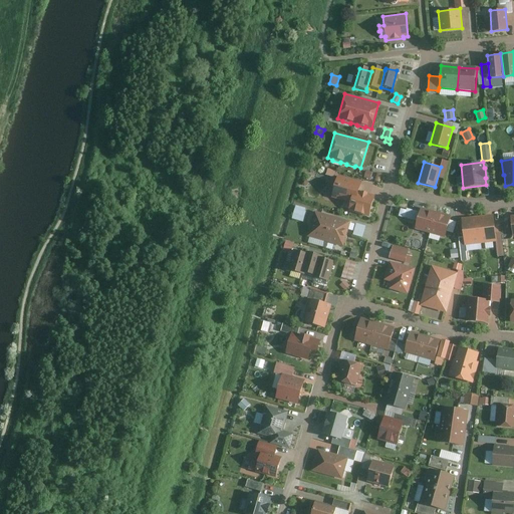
[(327,168),(325,175),(333,177),(335,171),(327,168)]
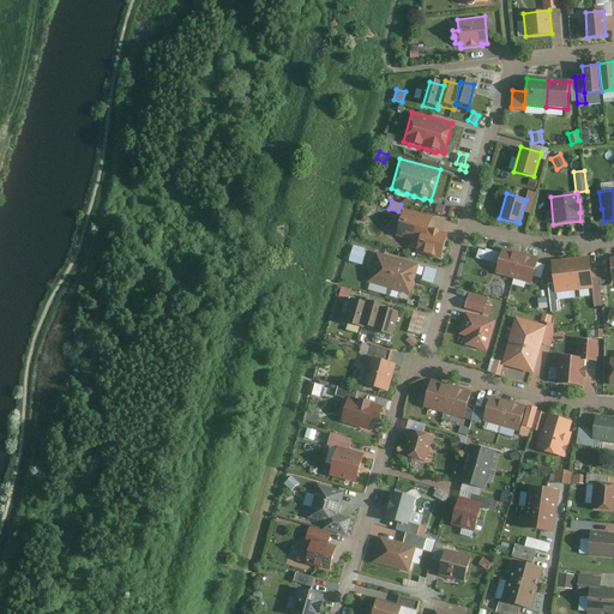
[(441,216),(445,203),(439,200),(438,205),(437,204),(433,214),(441,216)]
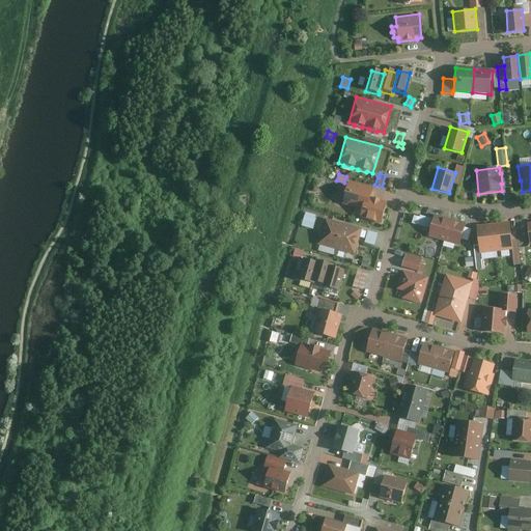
[(341,204),(361,210),(359,218),(380,224),(387,201),(370,197),(372,188),(347,180),(341,204)]
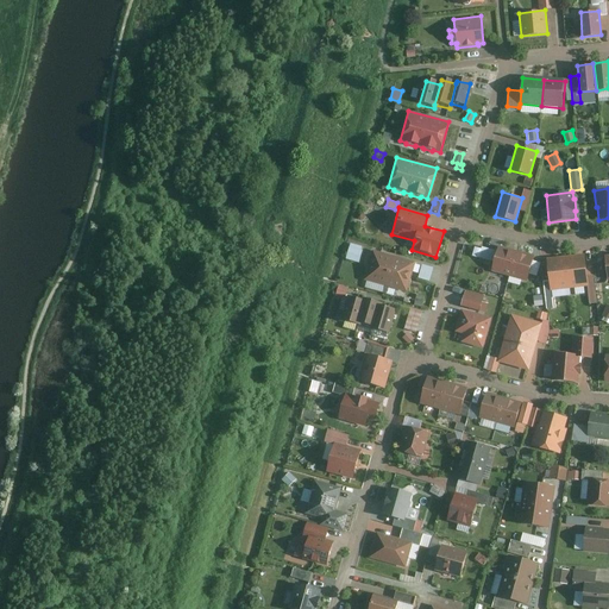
[(347,251),(353,255),(360,245),(353,240),(347,251)]
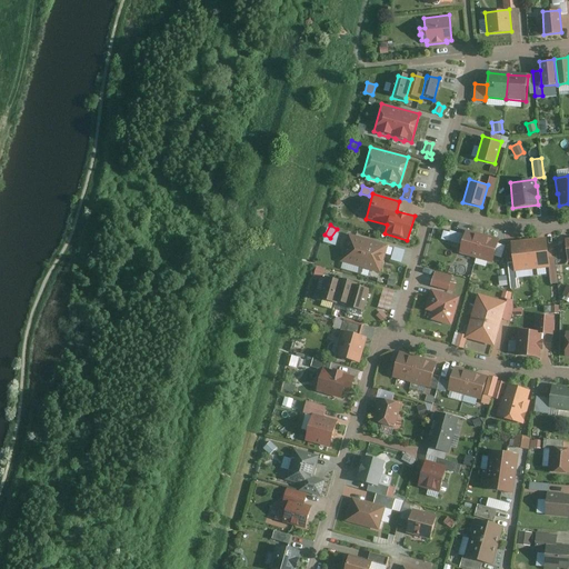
[(458,253),(475,258),(482,235),(466,229),(458,253)]
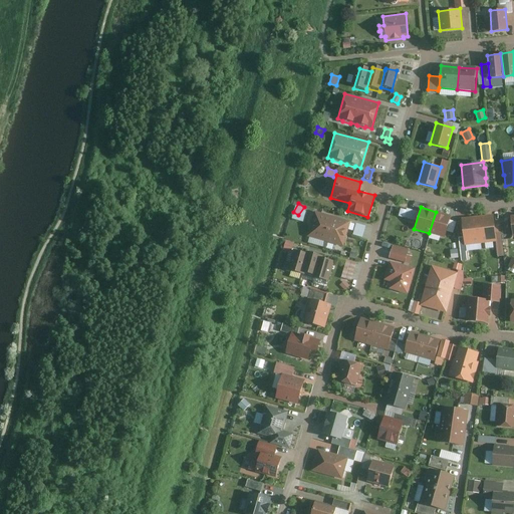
[(331,216),(313,211),(306,237),(324,242),(331,216)]
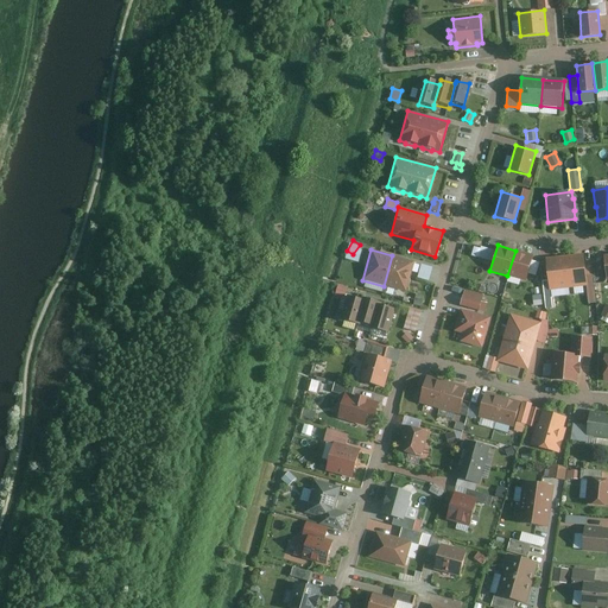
[(507,276),(526,282),(533,255),(515,251),(507,276)]
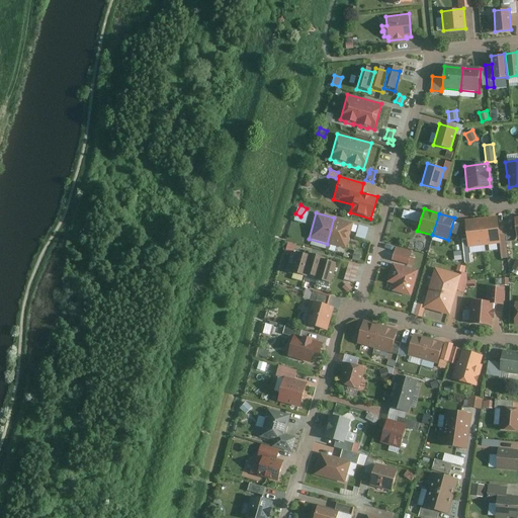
[(409,233),(415,235),(420,217),(414,216),(409,233)]
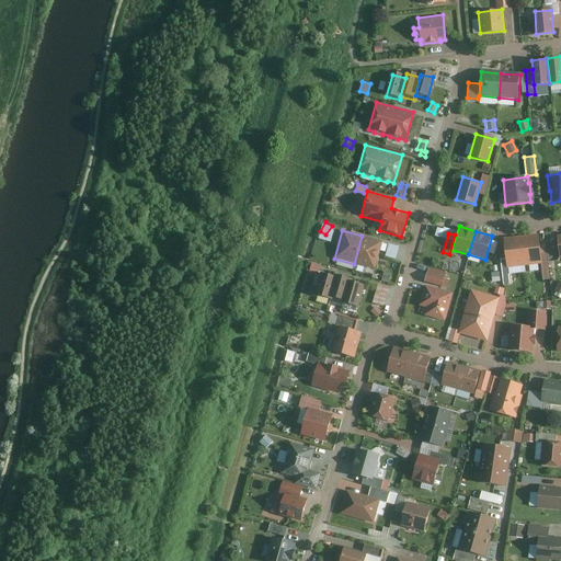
[(381,241),(362,236),(354,264),(374,270),(381,241)]
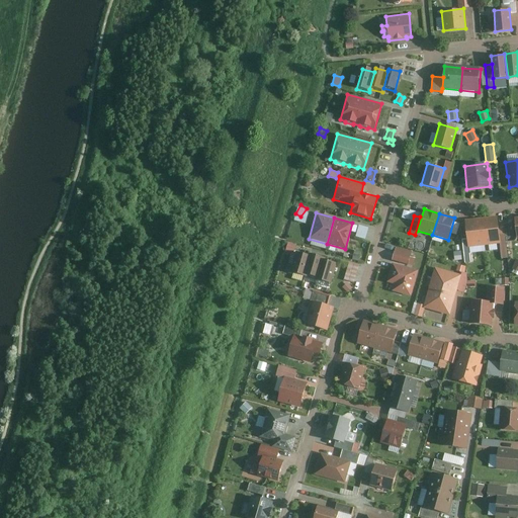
[(484,245),(500,244),(498,220),(481,222),(484,245)]
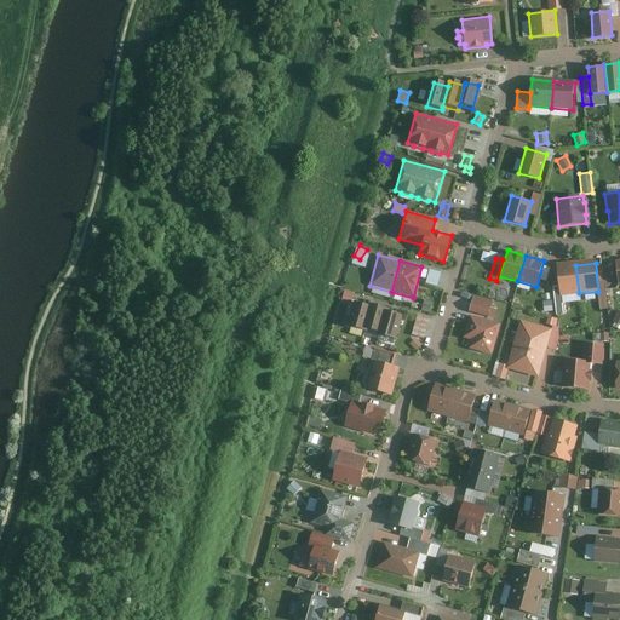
[(558,296),(579,293),(575,265),(556,267),(558,296)]
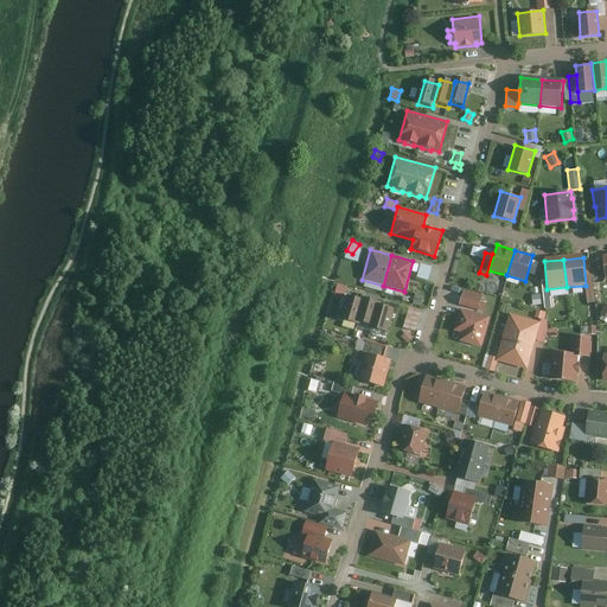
[(421,263),(419,278),(429,280),(432,266),(421,263)]
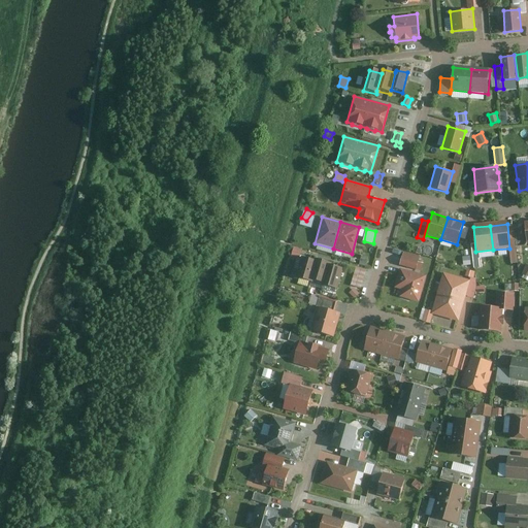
[(415,245),(413,253),(420,255),(422,248),(415,245)]
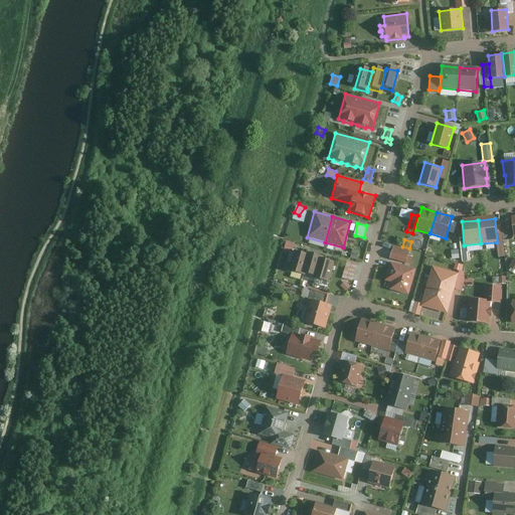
[(292,252),(294,243),(286,240),(283,249),(292,252)]
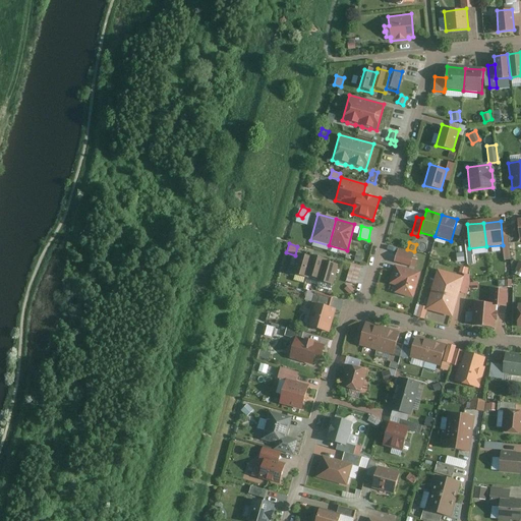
[(410,267),(415,268),(417,259),(412,258),(414,253),(398,248),(394,263),(410,267)]
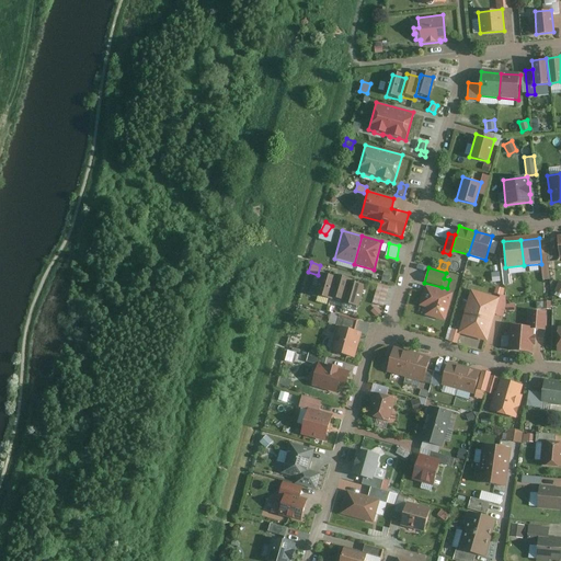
[(380,281),(388,283),(391,273),(384,271),(380,281)]
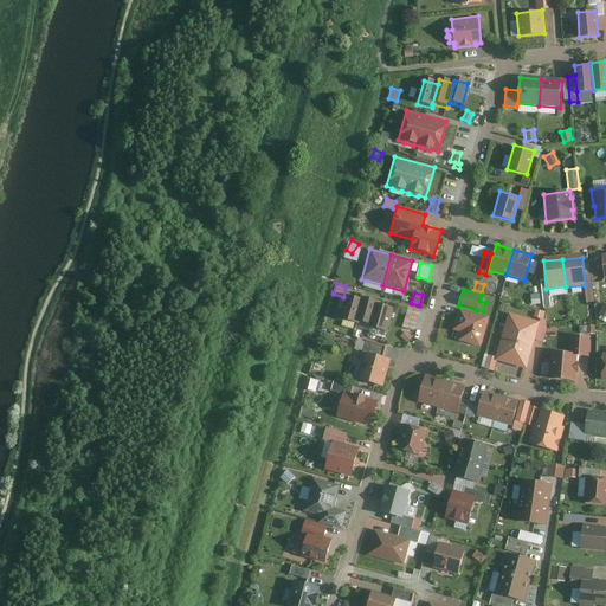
[(345,320),(359,324),(359,322),(365,303),(350,298),(345,320)]
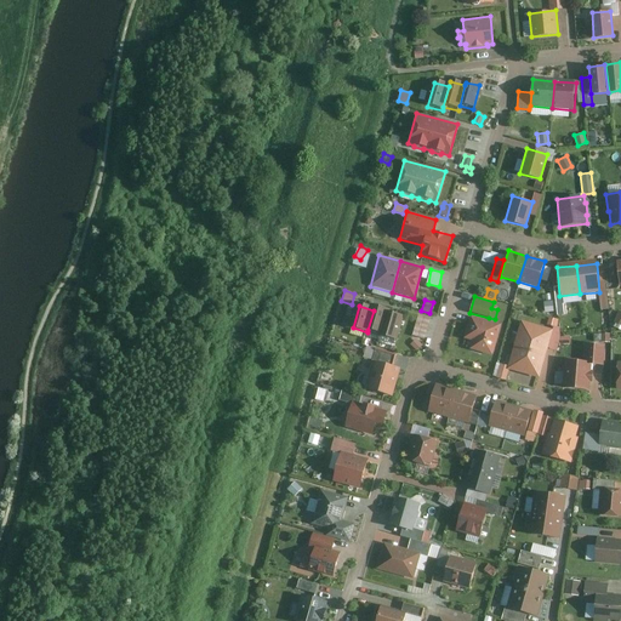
[(368,330),(381,334),(387,314),(388,312),(374,308),(374,311),(368,330)]
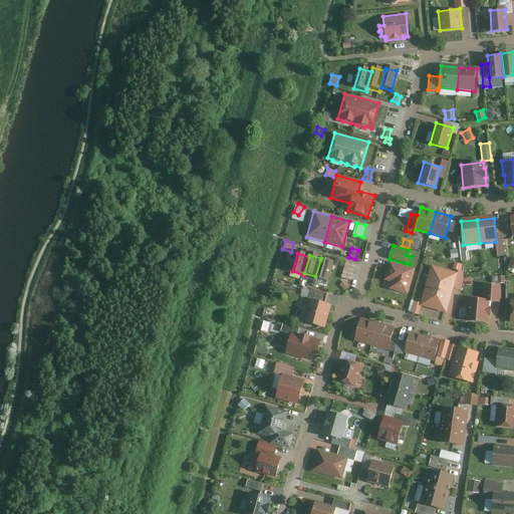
[(315,278),(326,282),(332,263),(320,260),(315,276),(315,278)]
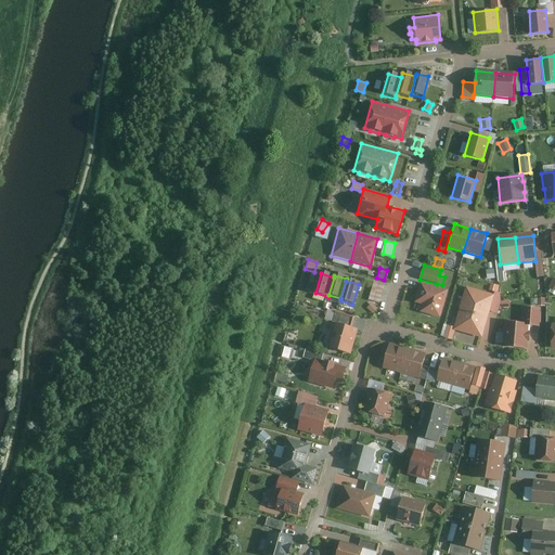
[(368,300),(378,302),(384,284),(373,281),(368,300)]
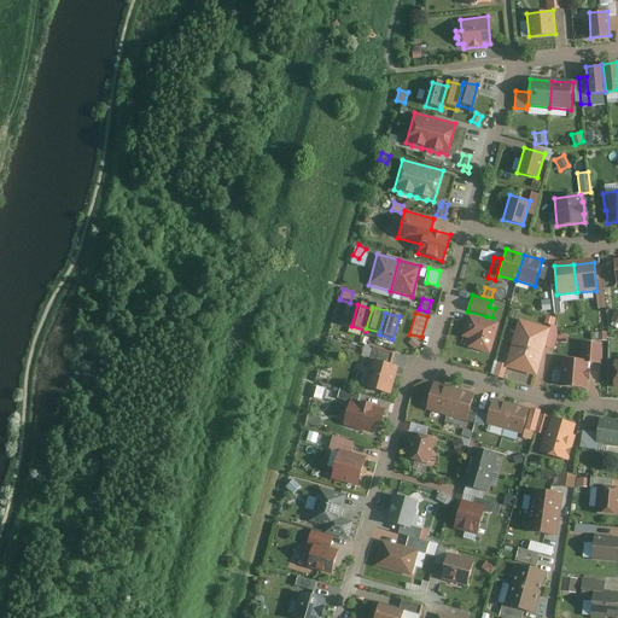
[(489,354),(499,322),(476,316),(467,314),(460,337),(468,339),(466,348),(489,354)]
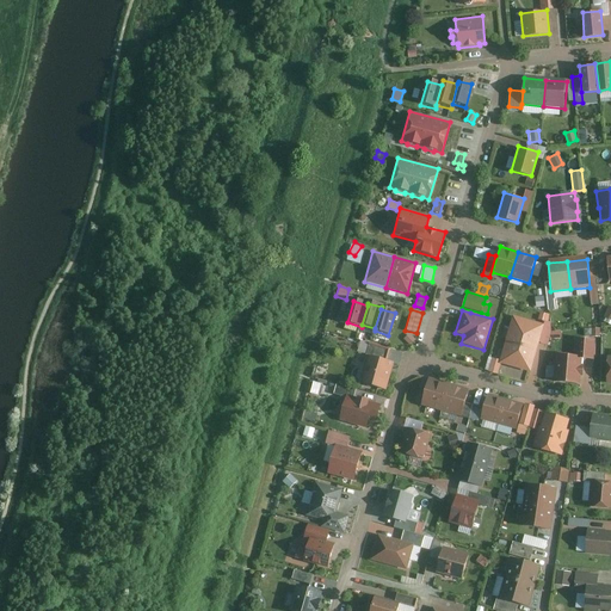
[(538,343),(542,328),(512,320),(505,343),(535,351),(538,343)]
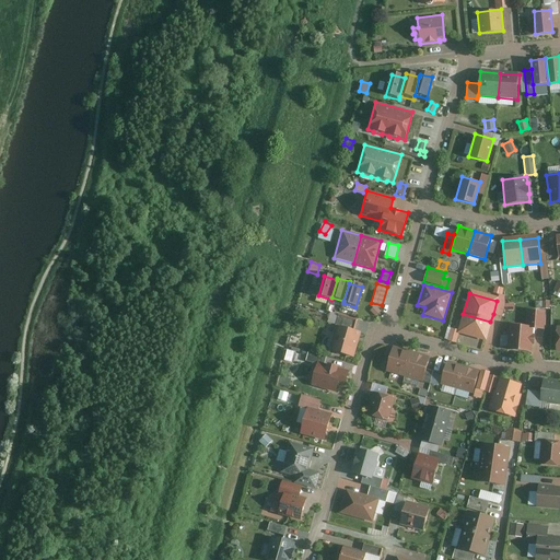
[(499,294),(497,301),(493,314),(502,316),(505,305),(504,296),(499,294)]
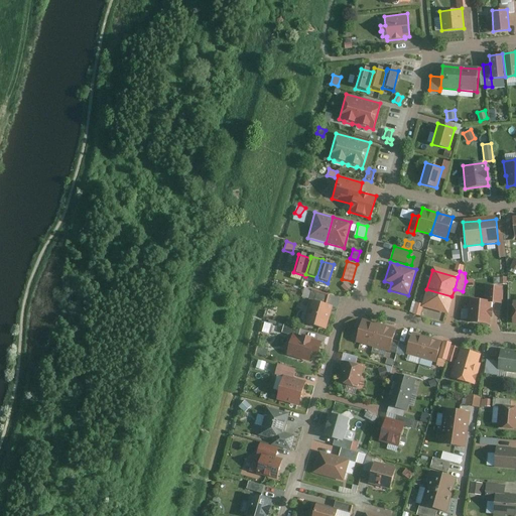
[(341,286),(346,292),(351,287),(345,281),(341,286)]
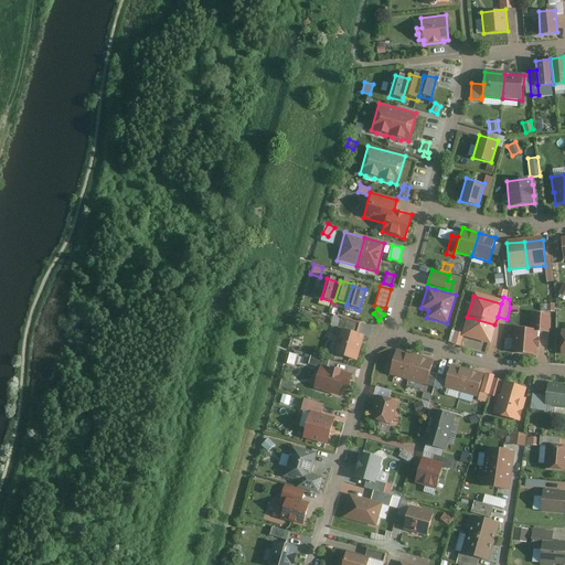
[(532,312),(530,329),(535,330),(535,331),(537,332),(548,332),(551,315),(532,312)]
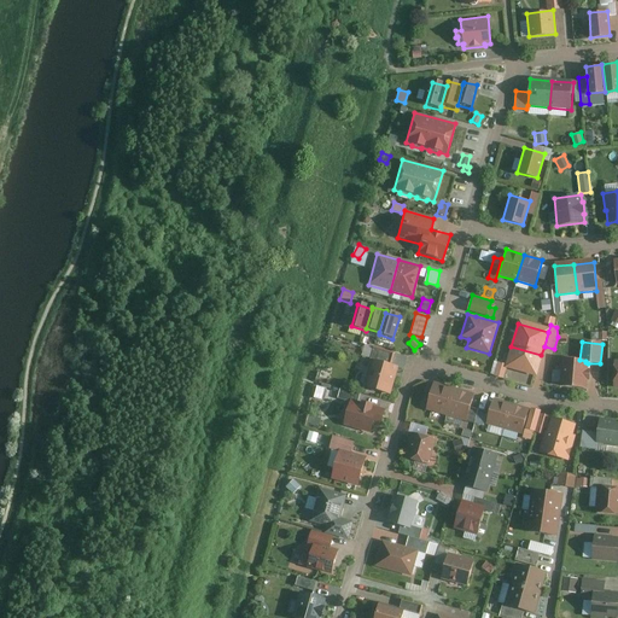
[(363,388),(390,395),(397,367),(390,365),(394,353),(363,344),(360,356),(368,359),(368,361),(371,361),(368,369),(373,371),(371,377),(367,377),(363,388)]
